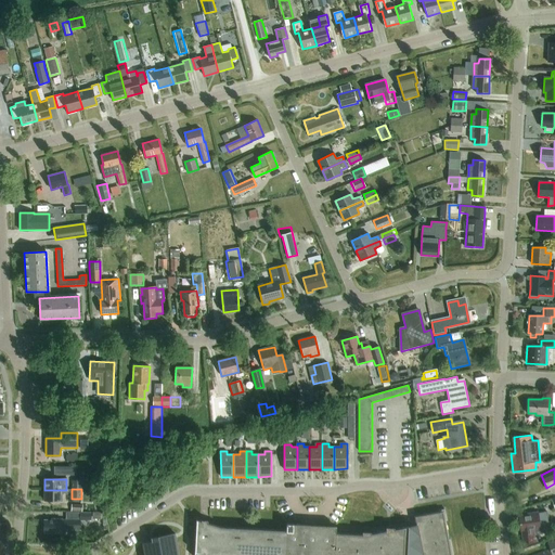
[(66,492),(66,490),(44,490),(44,500),(61,501),(61,492),(66,492)]
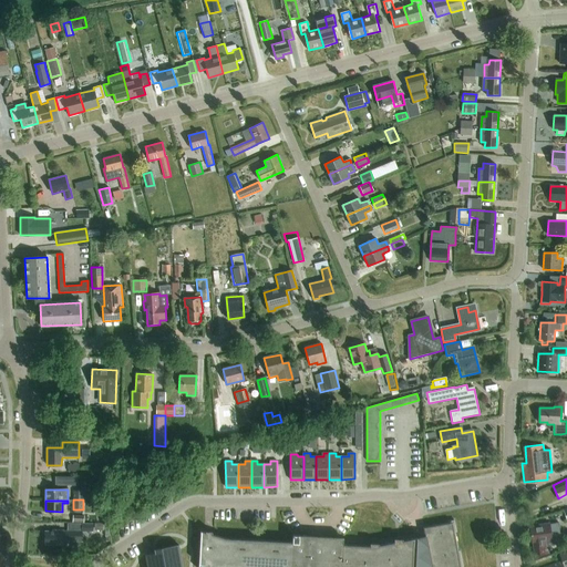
[(462,566),(460,550),(457,552),(454,532),(456,532),(454,521),(447,522),(449,523),(424,528),(425,536),(413,539),(411,566),(462,566)]
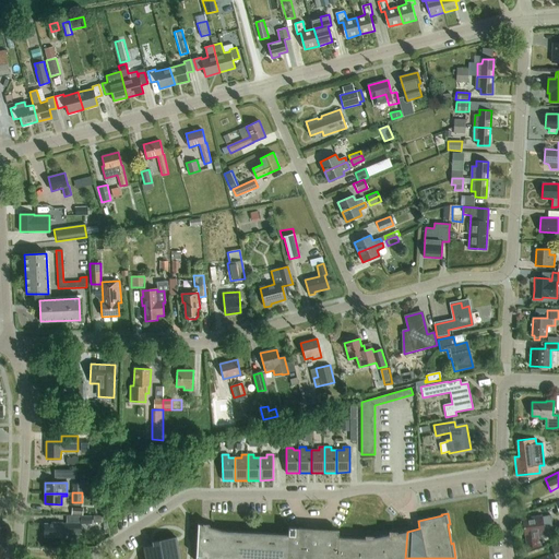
[(544,531),(542,516),(535,516),(535,519),(522,521),(524,534),(525,534),(527,548),(540,546),(539,538),(544,538),(543,531),(544,531)]
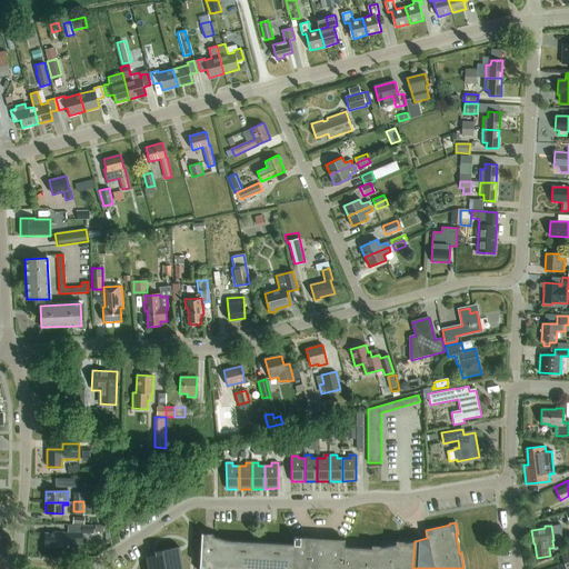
[(81,535),(72,535),(63,535),(63,532),(52,532),(52,533),(46,533),(45,547),(63,547),(63,542),(80,542),(81,535)]
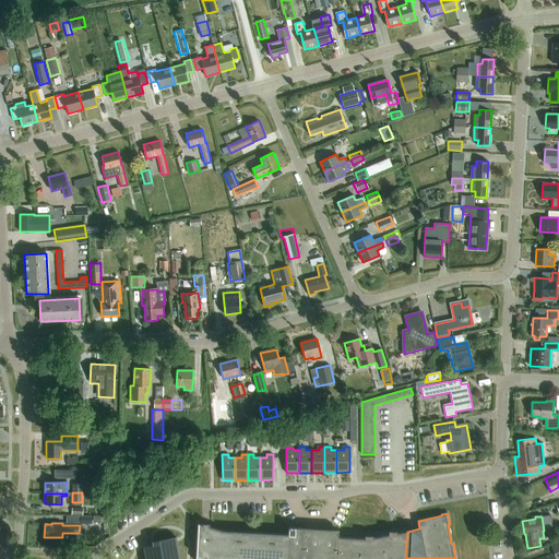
[(199,524),(199,530),(197,558),(405,558),(407,532),(365,539),(365,538),(339,537),(339,530),(302,527),(289,527),(288,534),(224,531),(206,526),(199,523),(198,524),(199,524)]
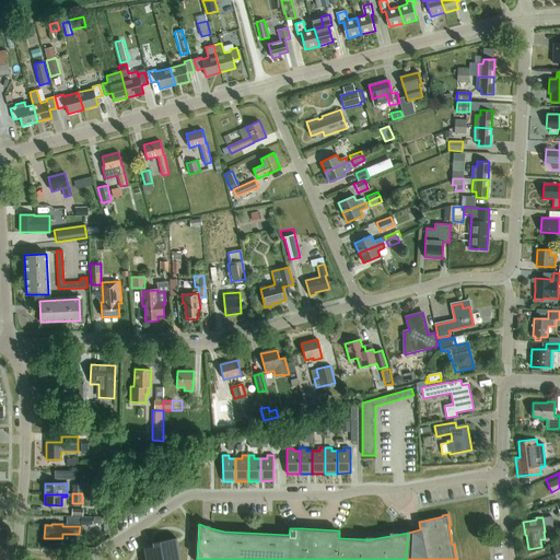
[(179,559),(176,541),(176,538),(153,543),(153,544),(155,543),(156,546),(143,548),(144,559),(179,559)]
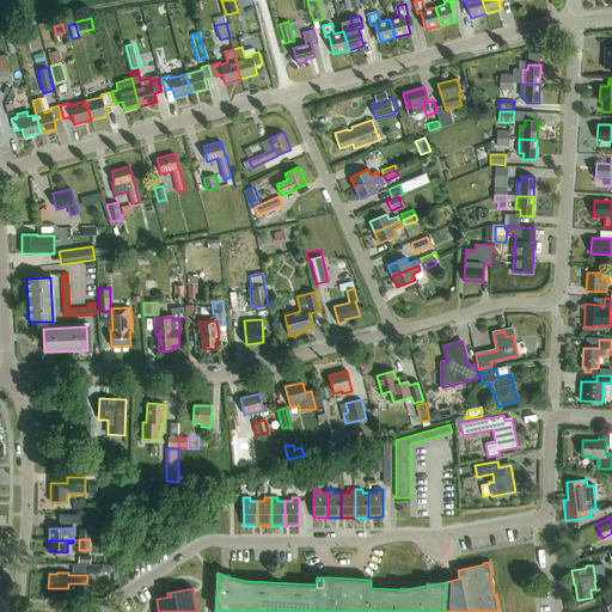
[(610,611),(611,611),(611,594),(603,599),(606,605),(587,611),(610,611)]
